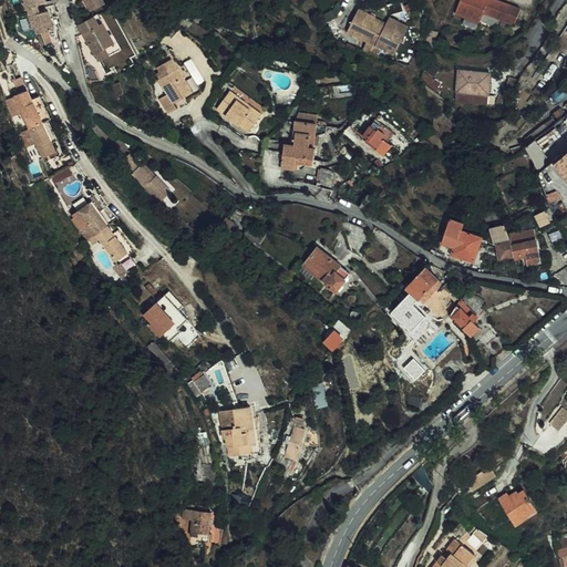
[(12,0),(19,19),(23,18),(17,0),(12,0)]
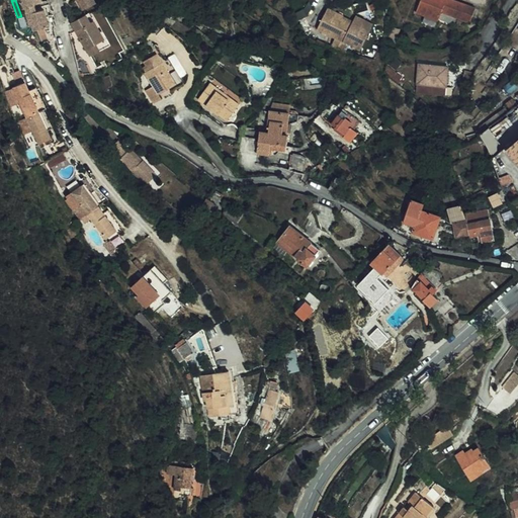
[(36,7),(34,0),(15,0),(21,16),(30,14),(28,9),(36,7)]
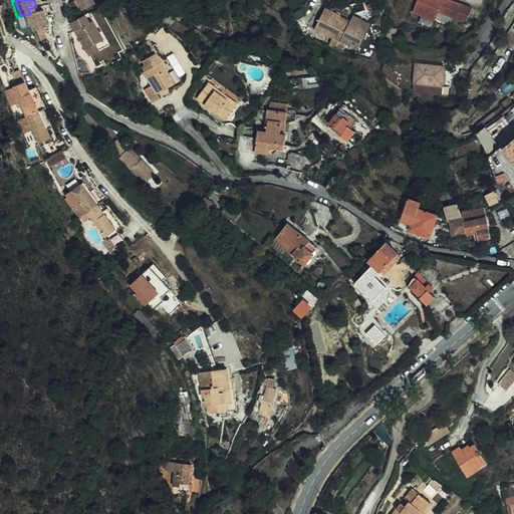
[(69,0),(75,13),(88,6),(85,0),(69,0)]
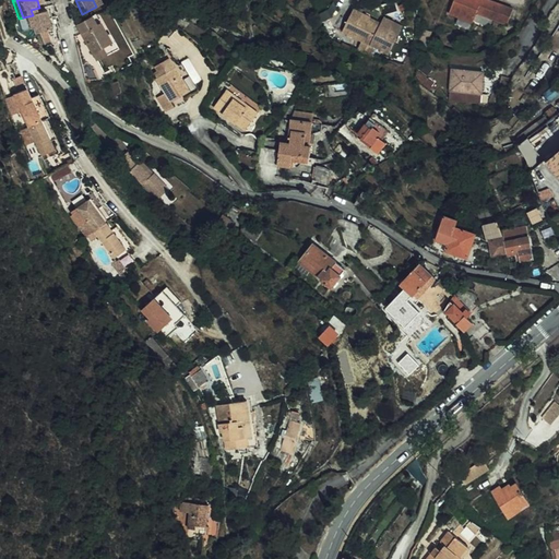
[(502,13),(507,1),(501,0),(443,0),(442,7),(451,11),(452,8),(466,13),(470,7),(497,16),(502,13)]
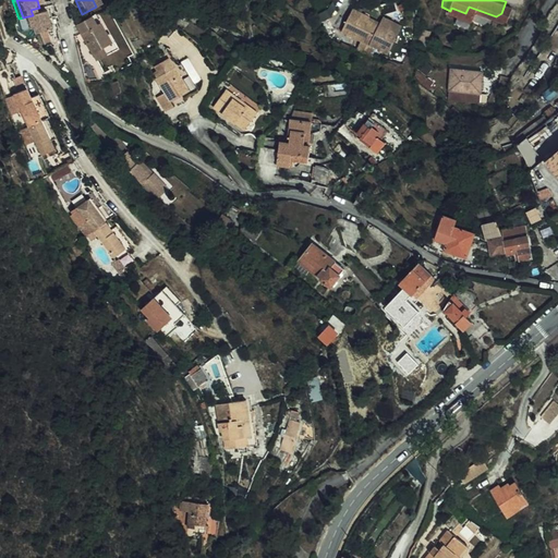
[(368,17),(371,12),(356,5),(353,11),(368,17)]
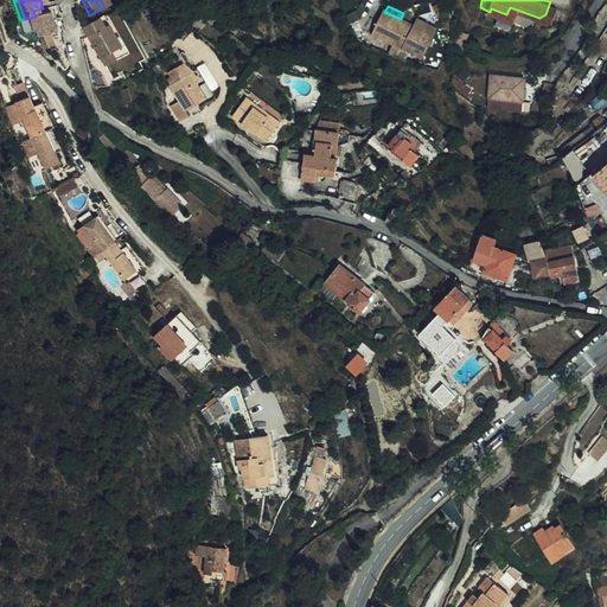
[(403,13),(401,19),(384,12),(375,31),(388,38),(383,49),(408,62),(413,52),(425,58),(440,27),(420,17),(417,21),(403,13)]
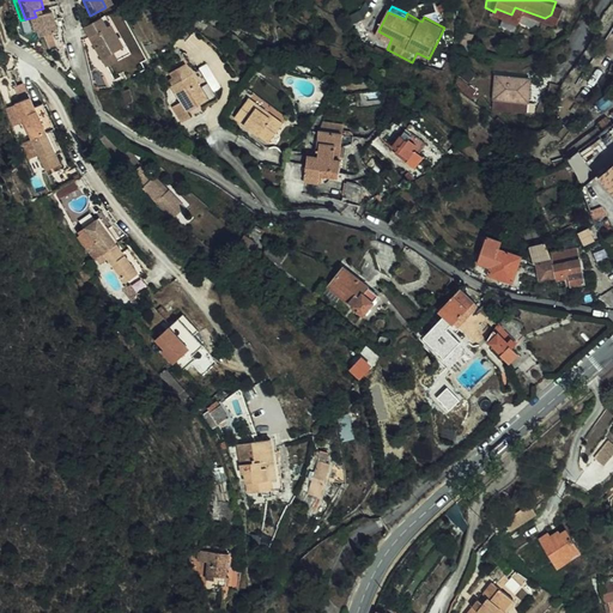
[(37,20),(36,17),(25,19),(31,38),(34,37),(35,43),(53,37),(47,17),(37,20)]
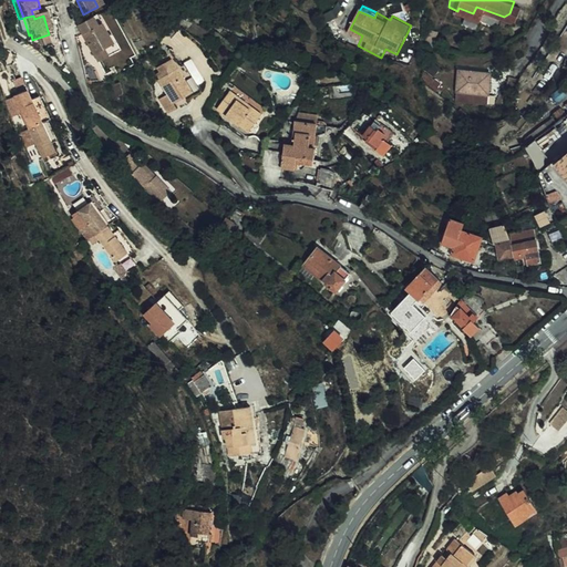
[(498,24),(500,17),(483,16),(482,23),(498,24)]
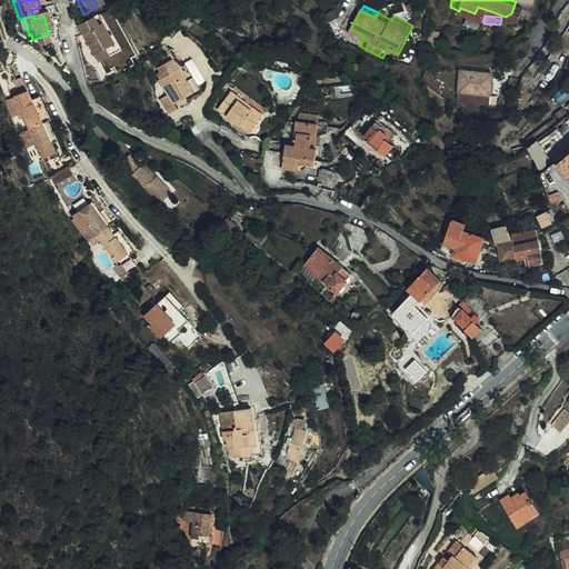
[(99,26),(93,18),(89,21),(96,29),(99,26)]
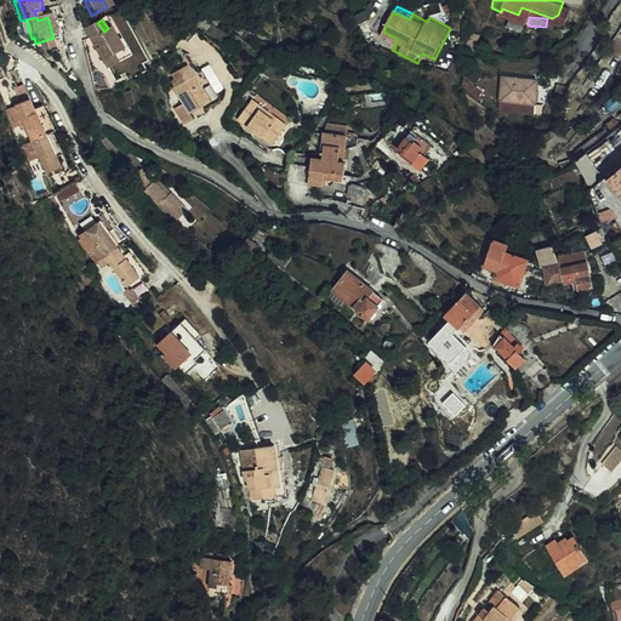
[(97,23),(81,34),(107,72),(127,58),(108,28),(104,32),(97,23)]
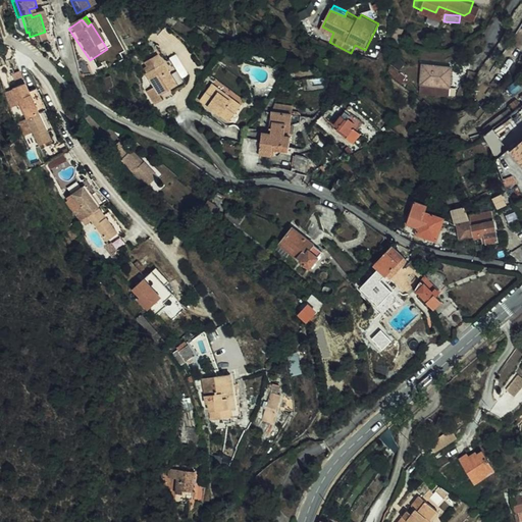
[(41,45),(52,42),(49,34),(39,38),(41,45)]
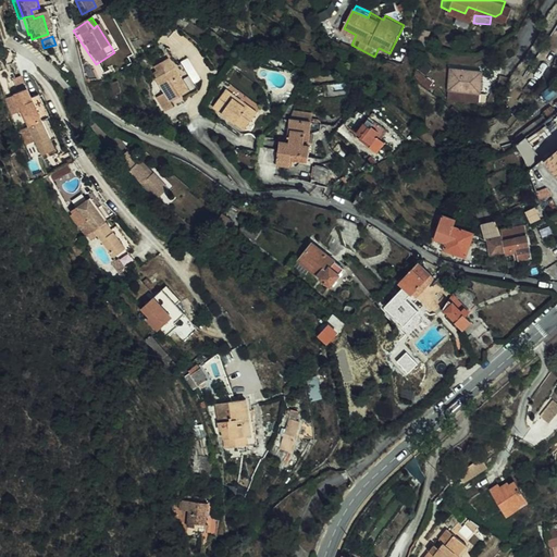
[(148,88),(156,102),(164,98),(163,96),(161,93),(180,82),(165,57),(160,48),(147,56),(150,59),(146,61),(149,66),(146,67),(156,84),(148,88)]
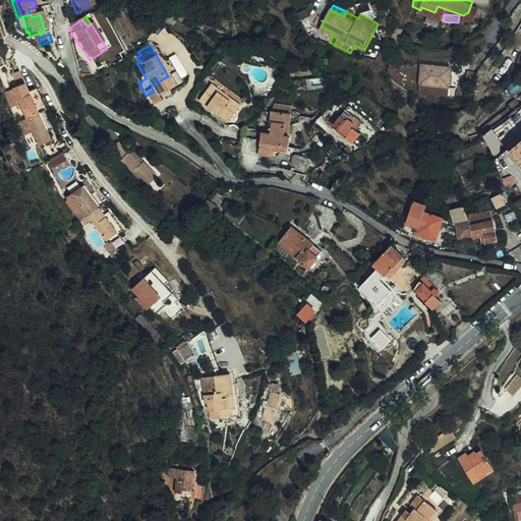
[(168,76),(151,87),(153,90),(177,75),(162,49),(155,53),(168,76)]
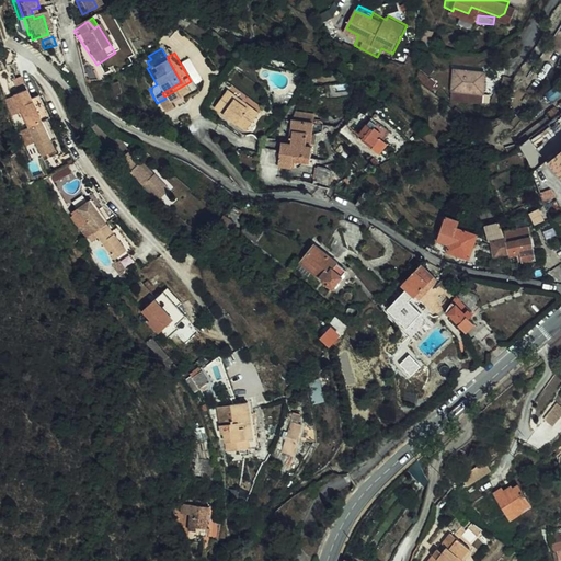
[(443,91),(474,94),(478,64),(445,61),(443,91)]
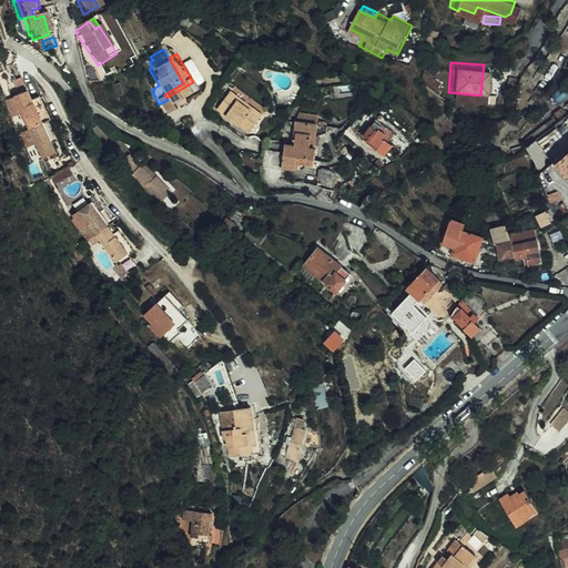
[(496,83),(507,87),(511,73),(500,70),(496,83)]
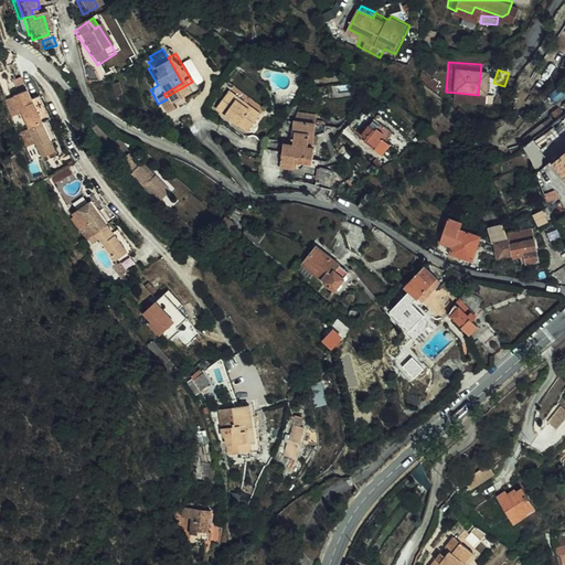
[(28,99),(31,98),(25,84),(18,87),(19,89),(23,87),(28,99)]
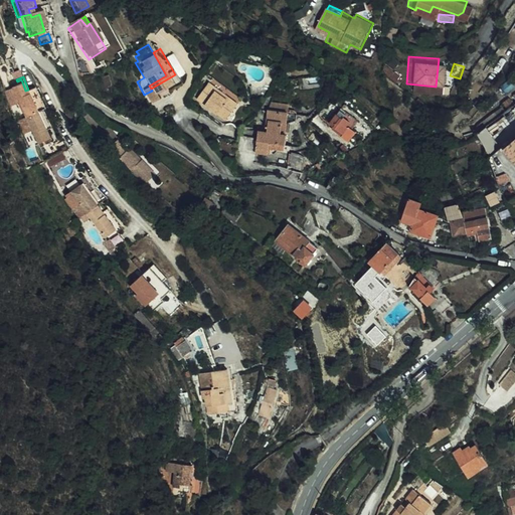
[(242,99),(213,77),(209,82),(218,89),(216,92),(227,100),(229,98),(238,104),(242,99)]
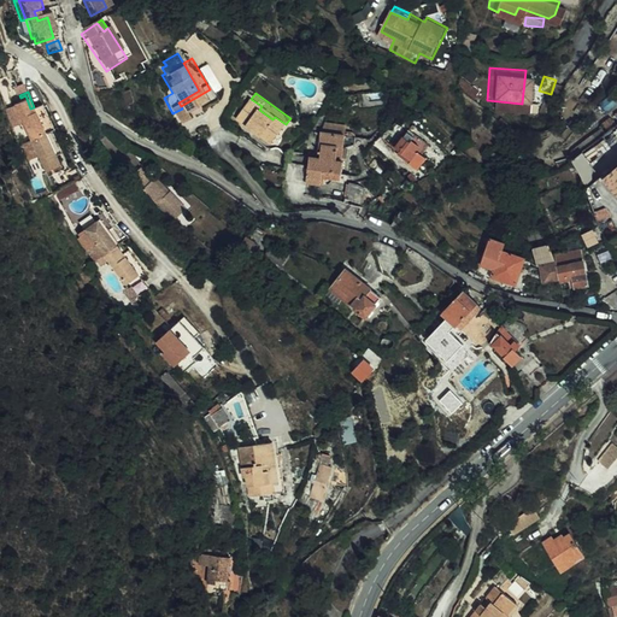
[(50,129),(39,105),(34,107),(30,109),(25,95),(21,98),(11,101),(40,168),(56,162),(52,153),(58,151),(50,129)]
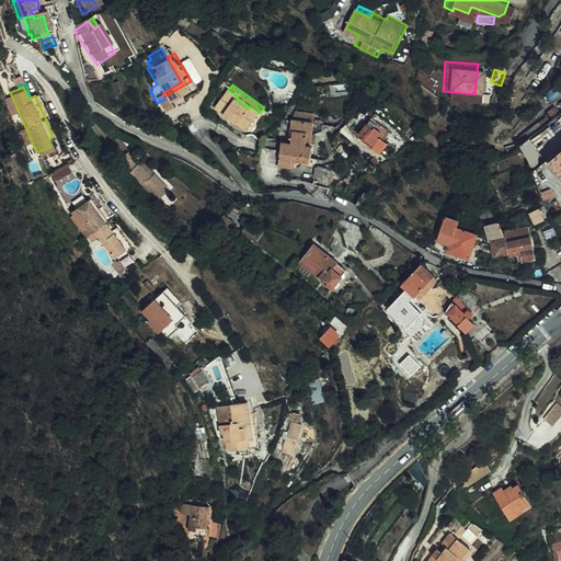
[(215,107),(247,132),(260,113),(250,106),(248,109),(236,100),(238,96),(228,90),(215,107)]
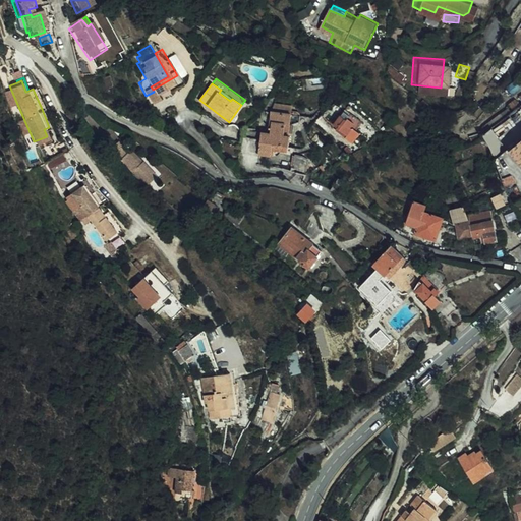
[(44,108),(36,88),(33,89),(42,109),(44,108)]
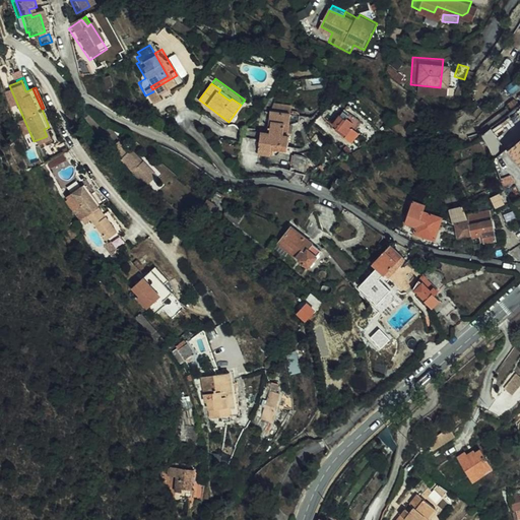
[(341,102),(337,107),(344,112),(346,110),(352,115),(348,121),(351,123),(359,113),(347,105),(346,106),(341,102)]
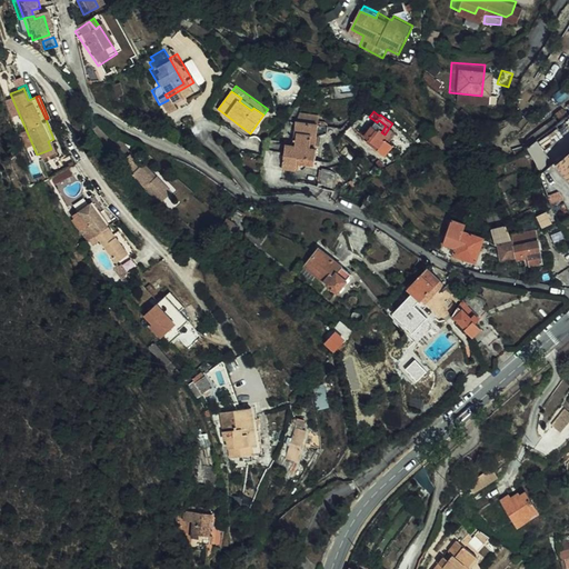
[(379,120),(377,122),(369,117),(368,116),(355,130),(379,149),(388,138),(385,135),(381,132),(386,126),(379,120)]
